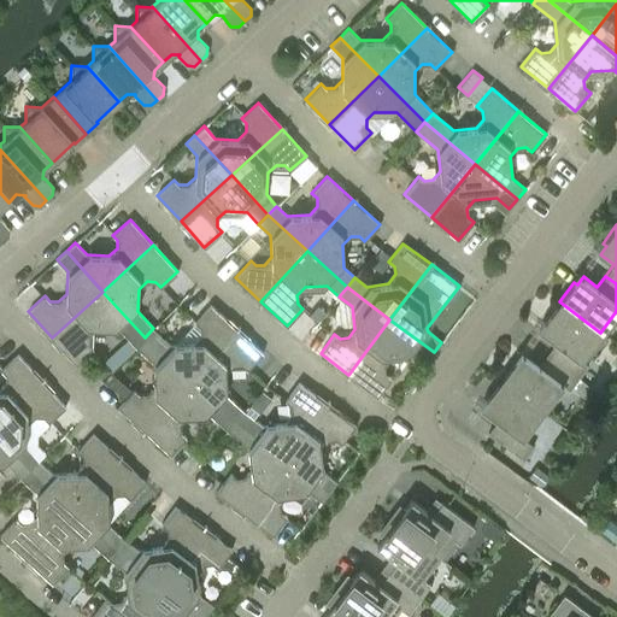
[(145,338),(103,292),(52,338),(76,364),(93,348),(88,344),(88,335),(97,327),(119,328),(135,346),(145,338)]
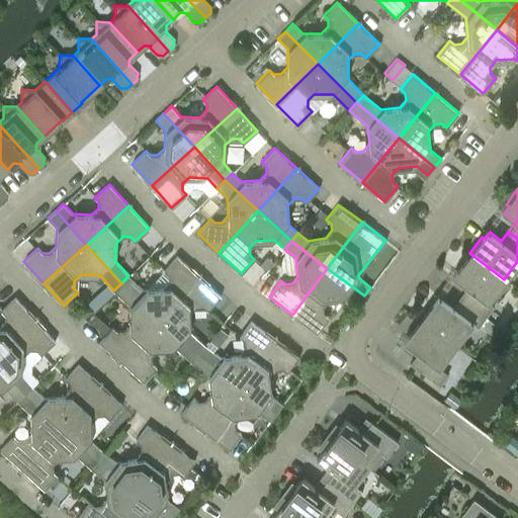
[(504,279),(469,253),(457,270),(459,272),(454,278),(466,287),(459,296),(486,317),(494,306),(488,301),(504,279)]
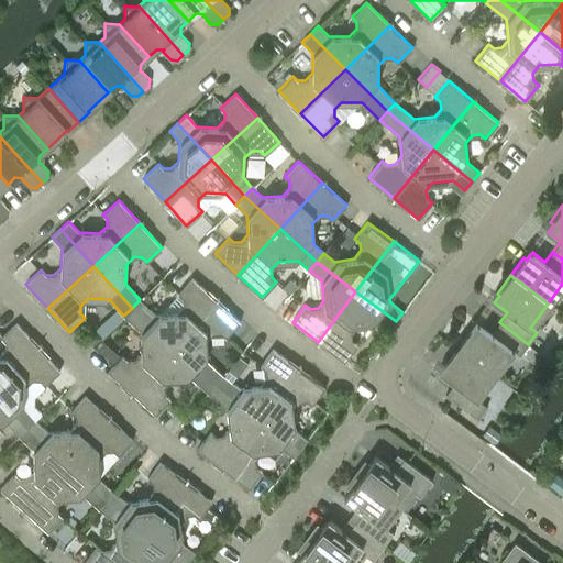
[(156,313),(140,299),(132,308),(174,345),(216,299),(191,277),(177,294),(183,298),(183,306),(176,313),(156,313)]
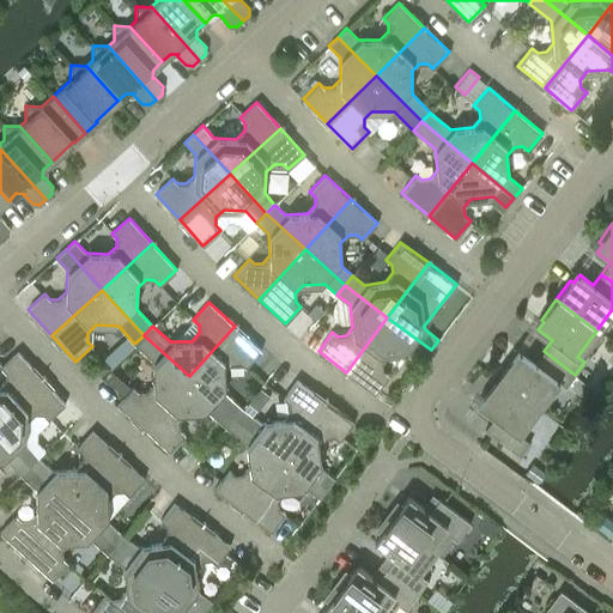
[(431,350),(387,317),(346,372),(375,393),(388,375),(382,370),(381,362),(388,353),(410,350),(423,360),(431,350)]
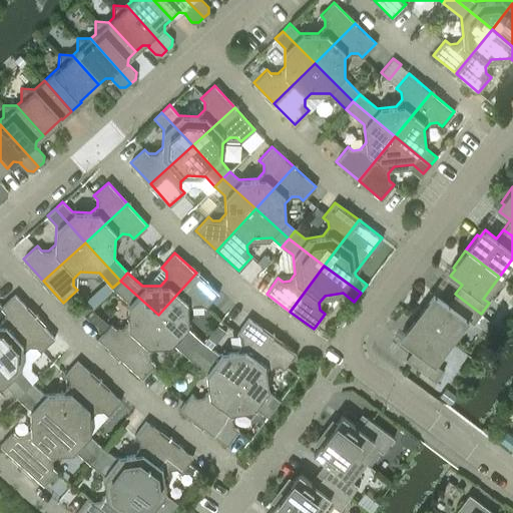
[(158,315),(196,350),(202,342),(188,329),(187,311),(194,304),(201,303),(205,307),(218,293),(196,273),(158,315)]
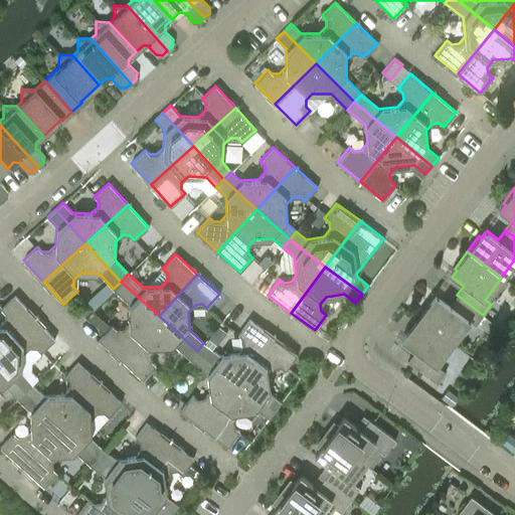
[(159,316),(121,282),(113,289),(128,303),(129,321),(123,328),(116,328),(112,324),(99,339),(120,359),(159,316)]
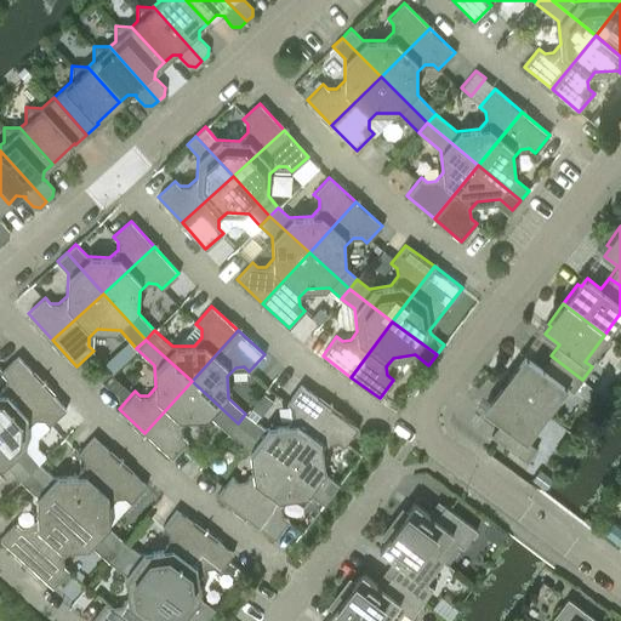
[(0,420),(41,382),(18,355),(0,371),(5,377),(5,385),(0,389),(0,420)]
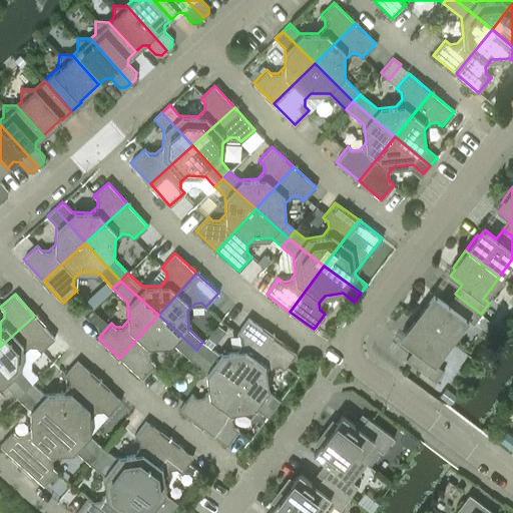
[(429,299),(416,316),(451,342),(467,320),(473,324),(481,314),(455,294),(448,304),(436,295),(431,301),(429,299)]
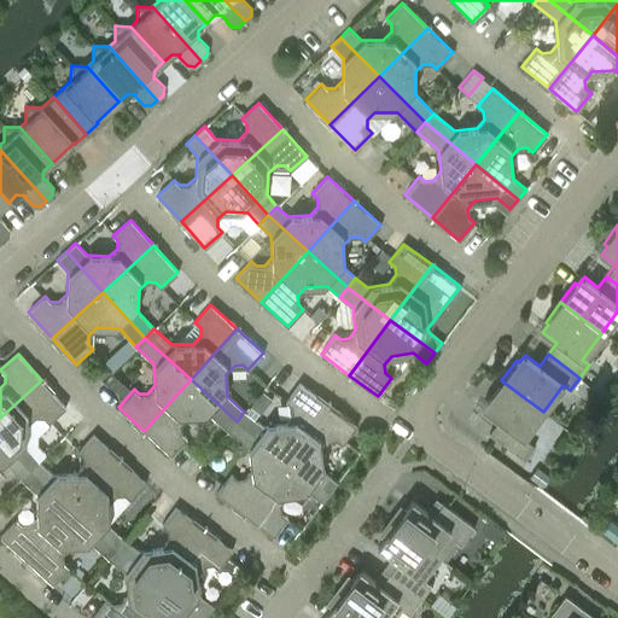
[(210,414),(228,431),(237,421),(191,379),(144,431),(170,454),(186,437),(181,432),(180,424),(188,415),(210,414)]
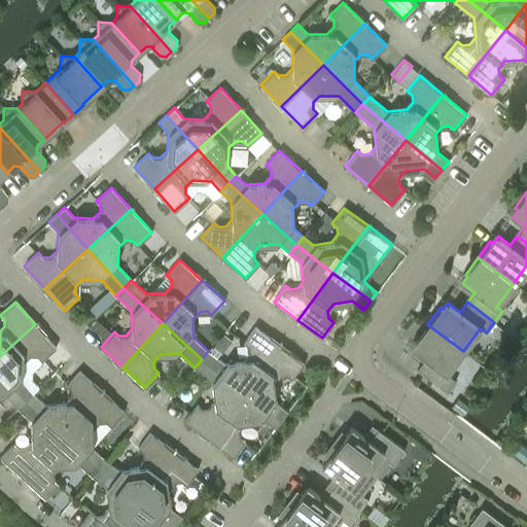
[(0,356),(0,372),(26,400),(33,393),(22,381),(23,361),(30,355),(37,355),(41,360),(56,347),(35,324),(0,356)]
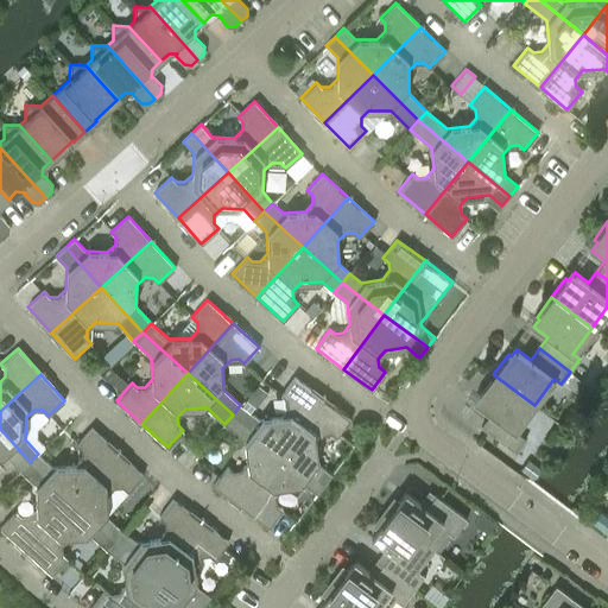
[(489,413),(481,426),(515,453),(525,438),(514,431),(534,405),(493,374),(479,393),(482,396),(476,404),(489,413)]
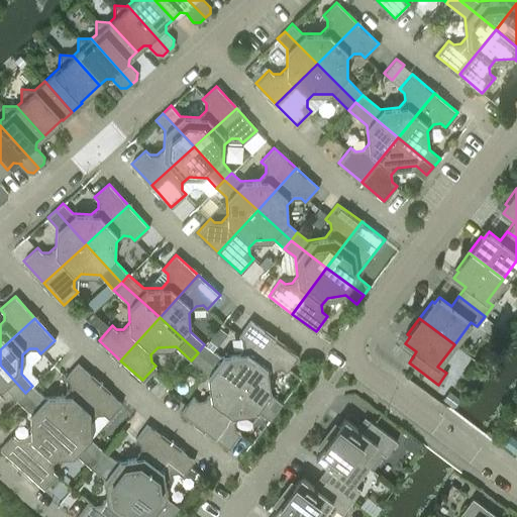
[(204,344),(198,352),(239,384),(274,337),(250,320),(238,335),(243,339),(244,345),(238,353),(220,356),(204,344)]
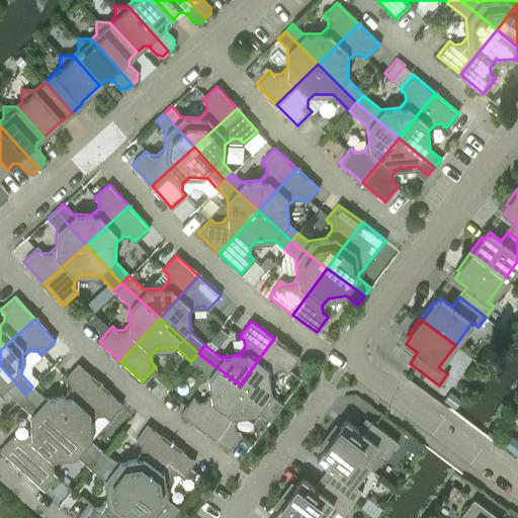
[(218,346),(229,331),(221,326),(210,340),(218,346)]
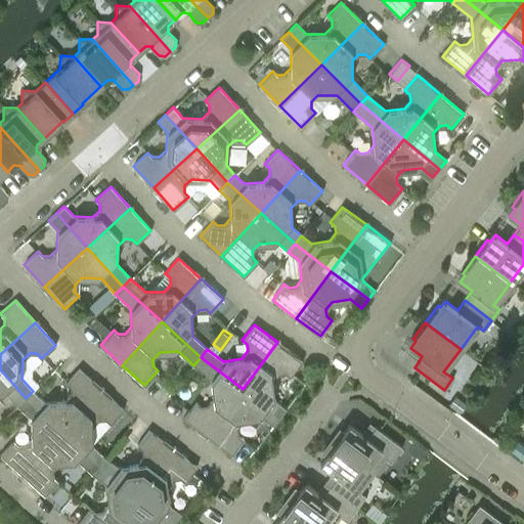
[(277,342),(243,389),(279,417),(286,408),(274,399),(272,381),(277,374),(285,373),(290,376),(302,360),(277,342)]
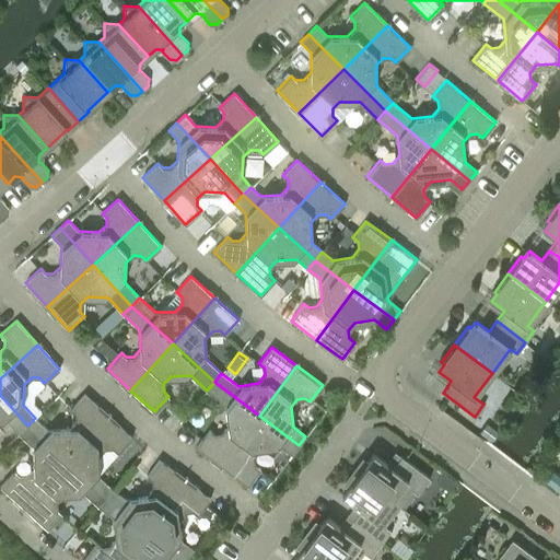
[(196,446),(222,466),(259,416),(214,382),(207,391),(224,404),(228,423),(221,432),(213,433),(209,429),(196,446)]
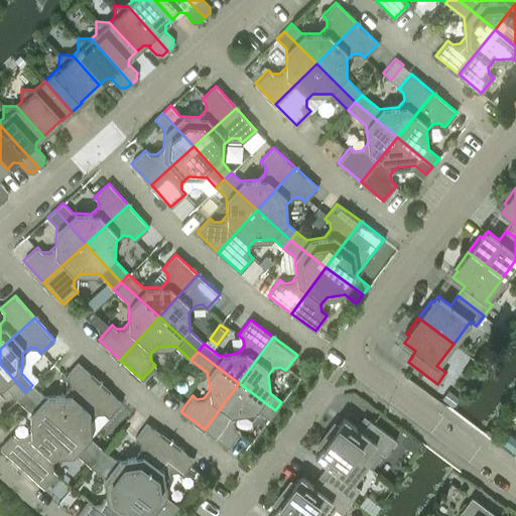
[(32,385),(25,392),(60,424),(100,382),(78,363),(65,377),(69,381),(70,388),(62,395),(44,396),(32,385)]
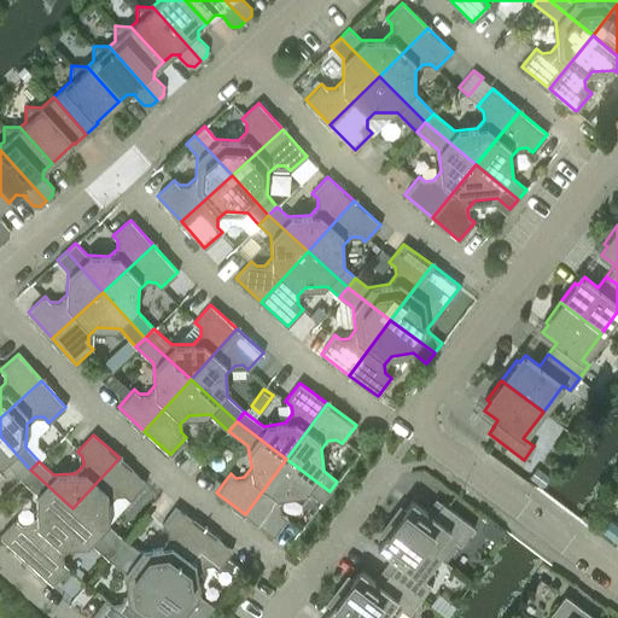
[(0,462),(7,464),(21,478),(30,470),(0,436),(0,462)]
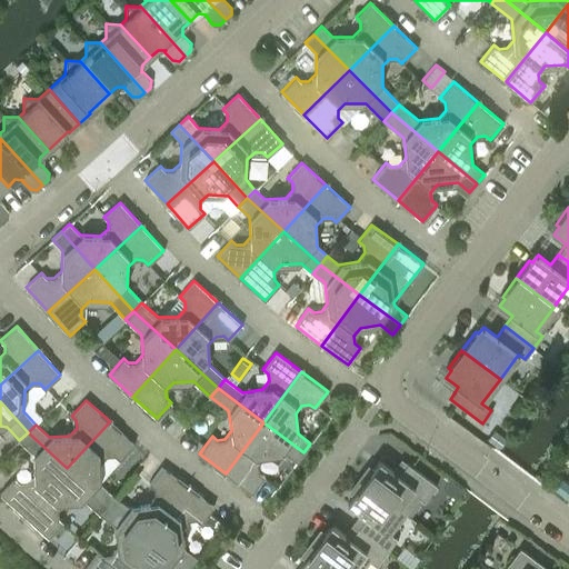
[(67,468),(107,505),(113,496),(101,483),(100,463),(107,456),(115,455),(119,459),(133,443),(110,421),(67,468)]
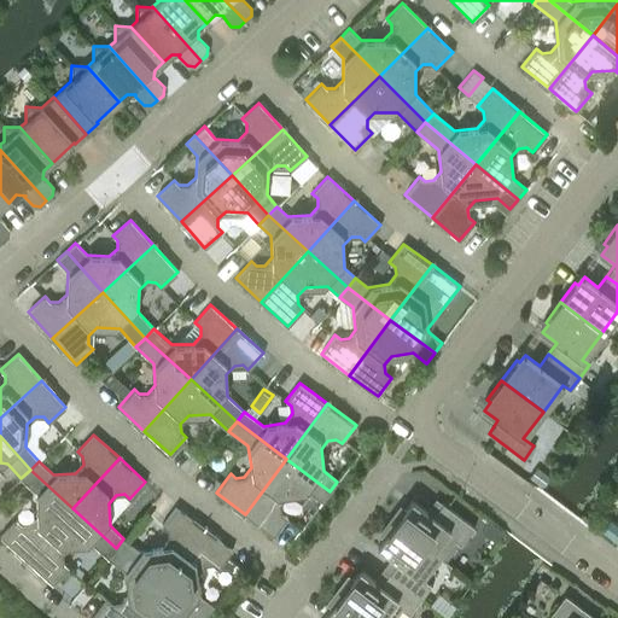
[(330,491),(286,459),(245,514),(273,535),(287,517),(281,512),(280,503),(287,495),(309,491),(322,502),(330,491)]
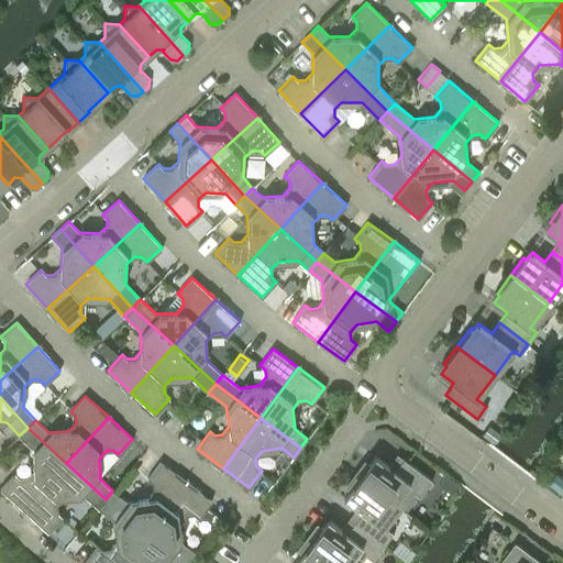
[(0,487),(24,510),(66,463),(28,428),(19,435),(33,449),(34,468),(26,476),(19,477),(14,473),(0,487)]
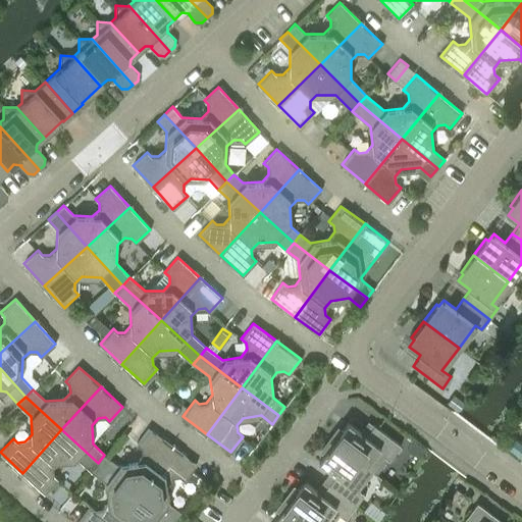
[(337,427),(329,438),(372,471),(383,456),(389,460),(401,446),(373,425),(365,435),(348,422),(342,430),(337,427)]
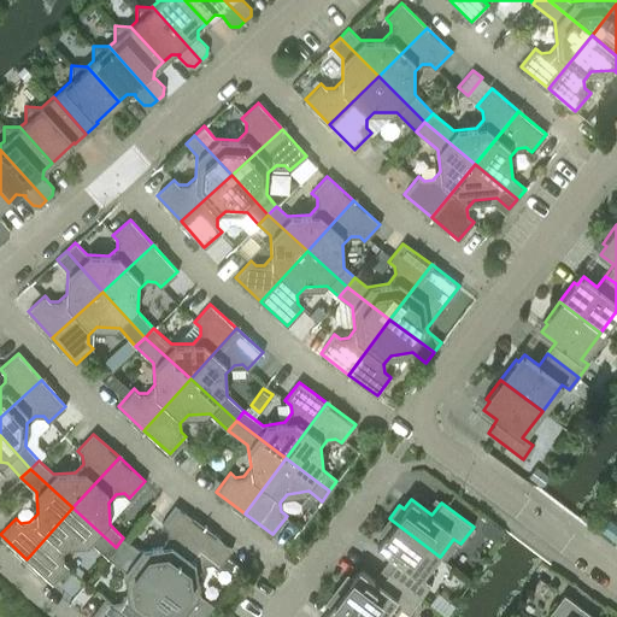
[(116,547),(162,582),(203,527),(175,506),(160,524),(166,529),(168,536),(160,546),(139,550),(123,538),(116,547)]
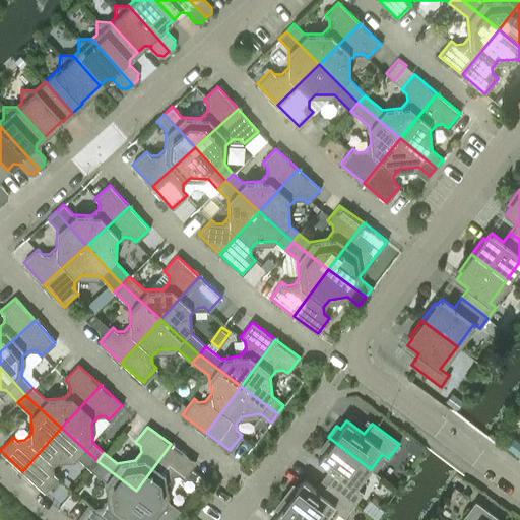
[(98,461),(61,428),(22,471),(44,492),(57,476),(53,472),(53,465),(59,458),(77,458),(90,469),(98,461)]
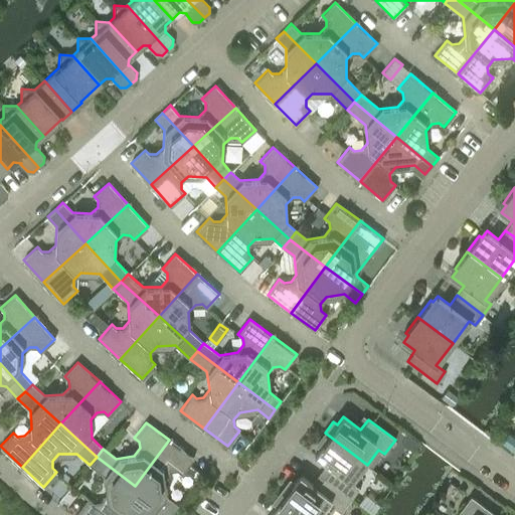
[(353,483),(367,465),(325,433),(317,444),(321,447),(314,455),(332,468),(324,478),(351,498),(359,487),(353,483)]
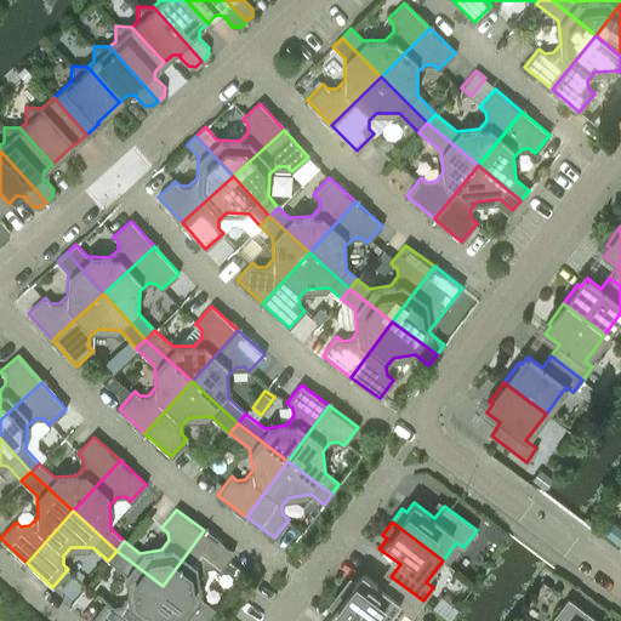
[(233,552),(204,530),(163,586),(206,619),(215,609),(201,598),(198,576),(205,568),(214,567),(218,570),(233,552)]
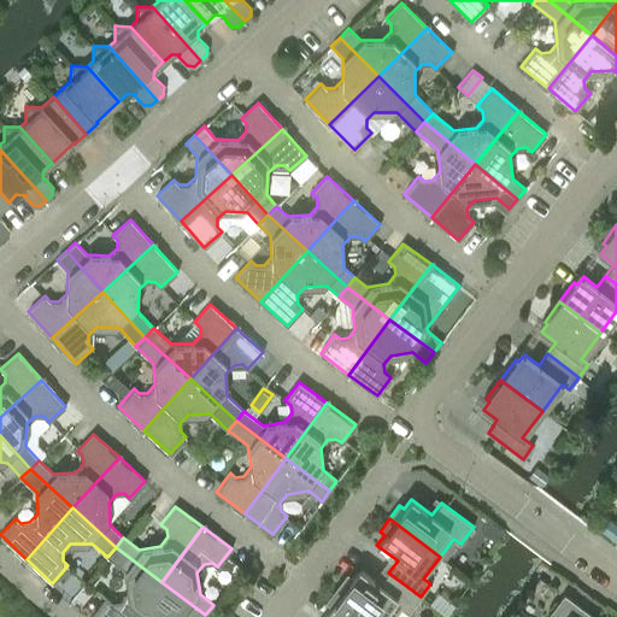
[(93,616),(135,616),(162,582),(116,547),(107,557),(124,570),(127,592),(119,600),(112,601),(106,597),(92,616),(93,616)]
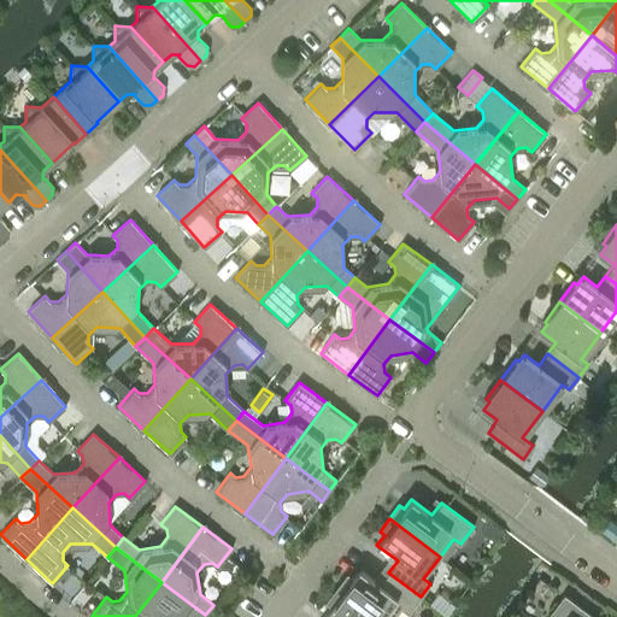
[(409,613),(421,597),(388,573),(380,585),(359,569),(352,579),(347,575),(338,588),(375,616),(393,616),(400,607),(409,613)]
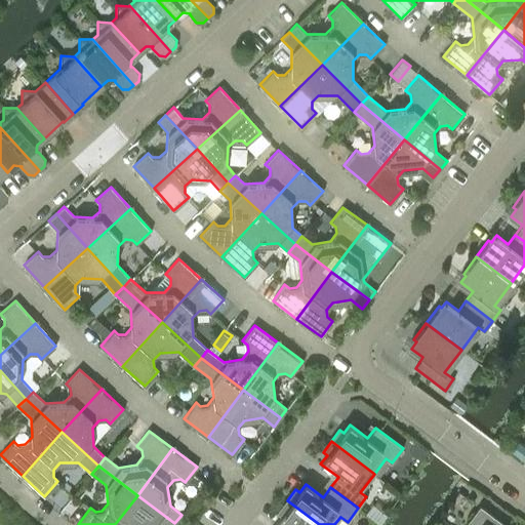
[(137,495),(115,524),(145,524),(157,523),(159,524),(173,524),(174,523),(137,495)]
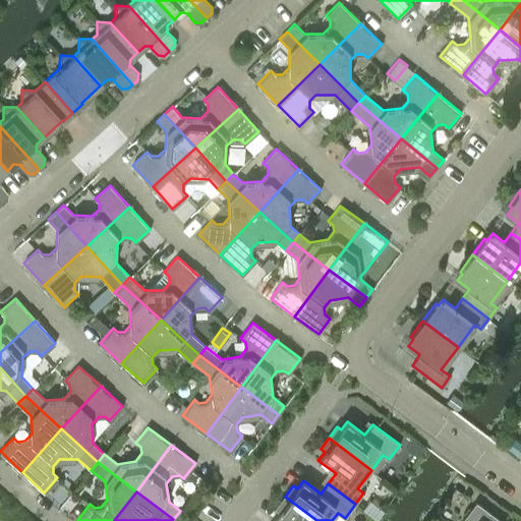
[(277,520),(316,520),(285,497),(276,508),(280,511),(274,519),(277,520)]
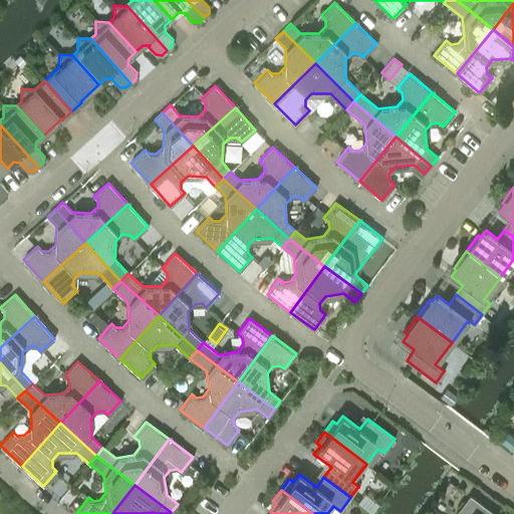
[(495,513),(470,495),(458,510),(462,513),(495,513)]
